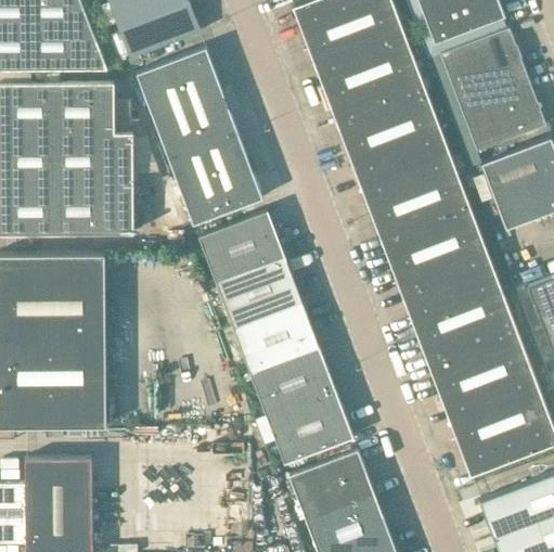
[(0,0),(0,69),(108,69),(80,0),(0,0)]
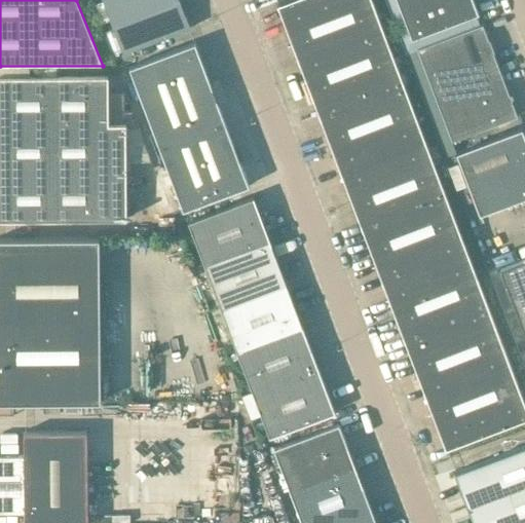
[(189,31),(178,0),(103,0),(124,55),(189,31)]
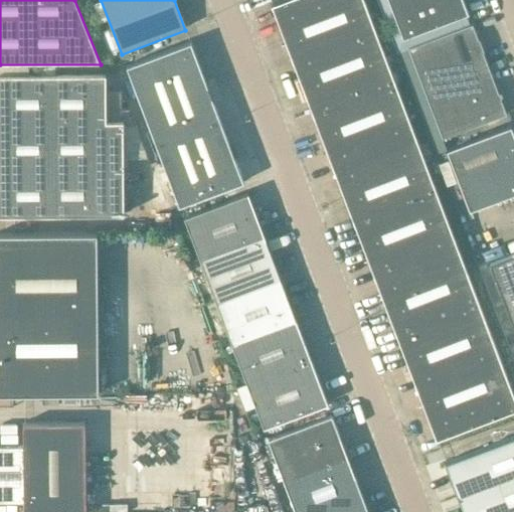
[(513,396),(437,192),(363,0),(288,0),(272,6),(437,442),(513,411),(513,396)]
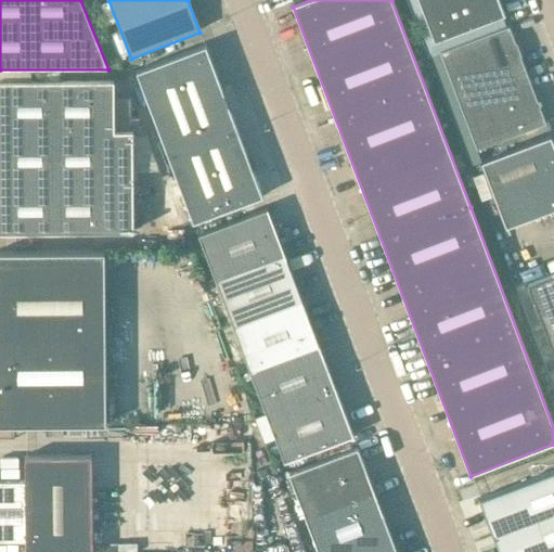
[(505,16),(498,0),(420,0),(436,42),(505,16)]
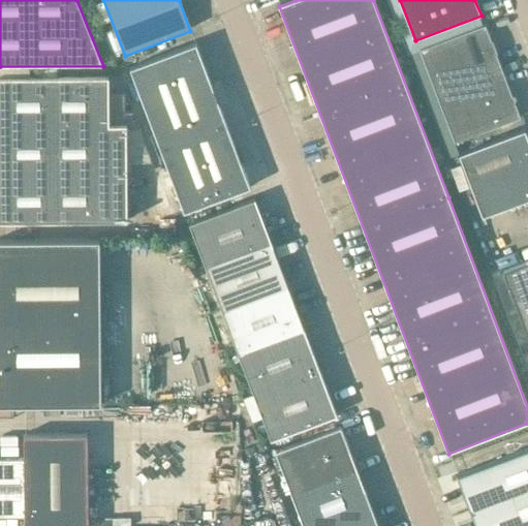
[(522,120),(486,27),(421,52),(456,146),(522,120)]
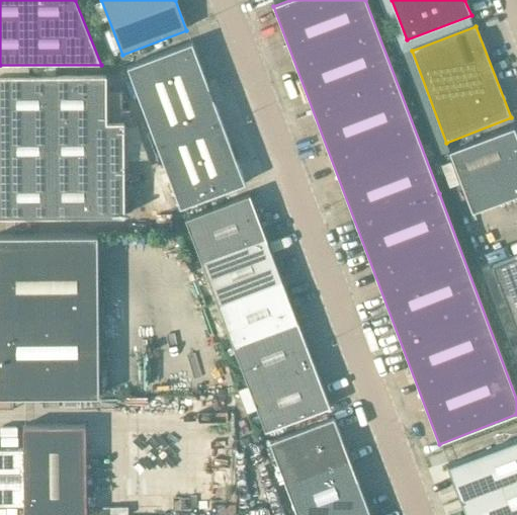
[(246,186),(192,45),(127,69),(182,210),(246,186)]
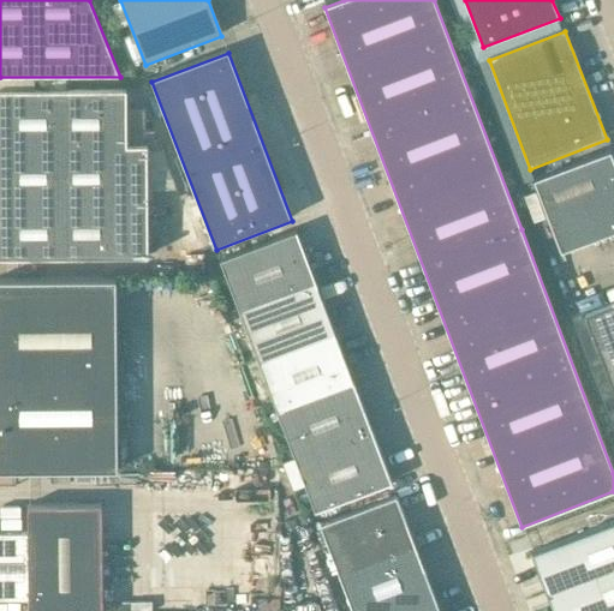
[(0,259),(149,259),(148,174),(148,147),(127,147),(127,91),(0,93),(0,259)]
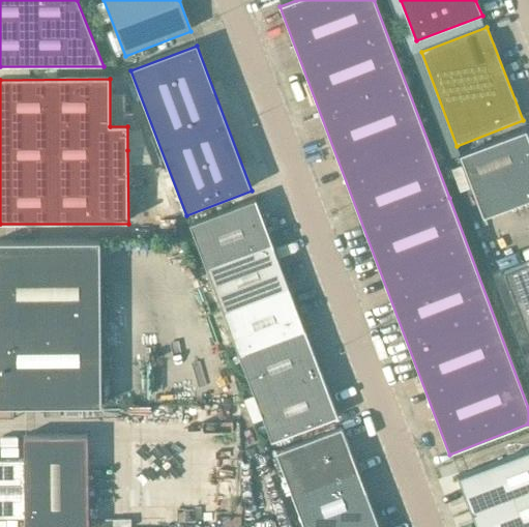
[(528,137),(527,133),(461,157),(485,221),(528,202),(528,137)]
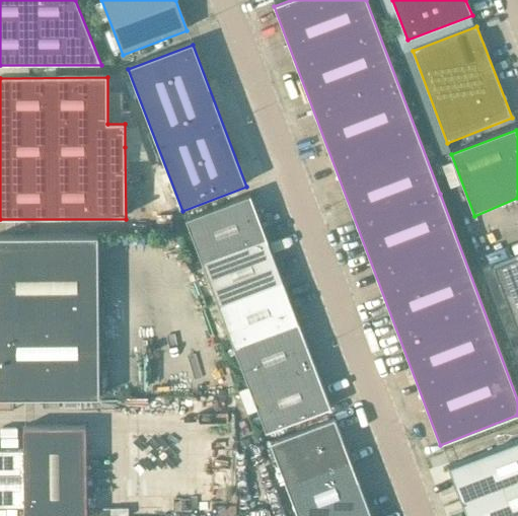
[(330,409),(282,282),(250,198),(186,222),(266,433),(330,409)]
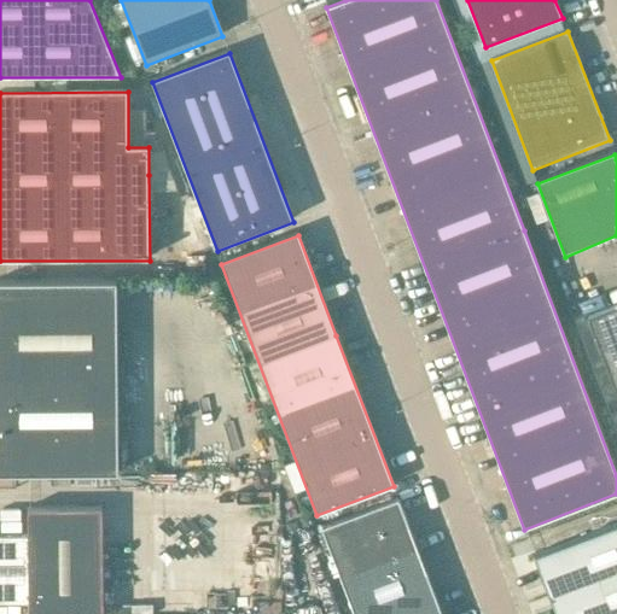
[(0,475),(120,475),(117,282),(0,284),(0,475)]
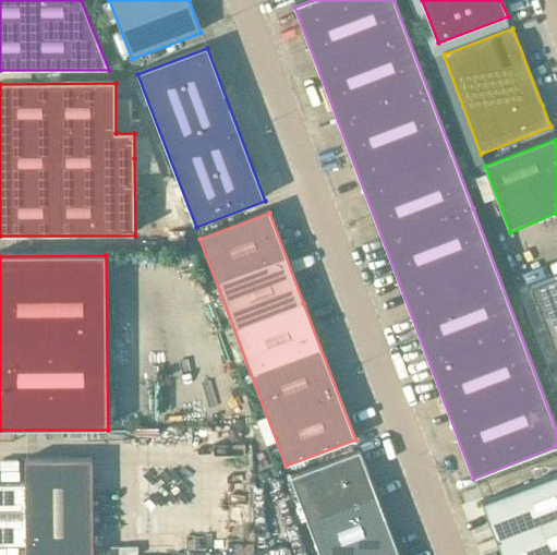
[(556,277),(531,288),(556,354),(556,475),(483,505),(501,554),(556,554),(556,277)]
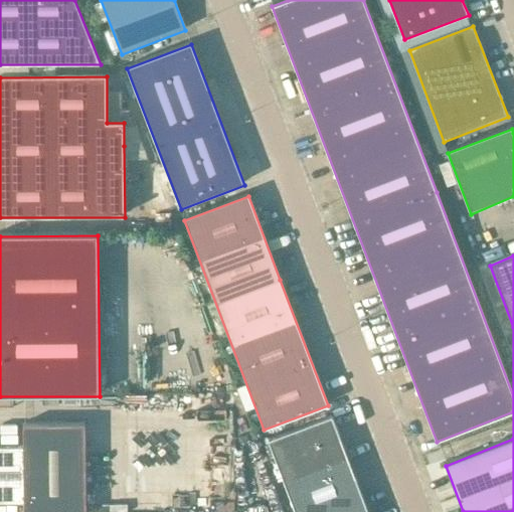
[(368,511),(364,501),(333,417),(269,442),(295,511),(368,511)]
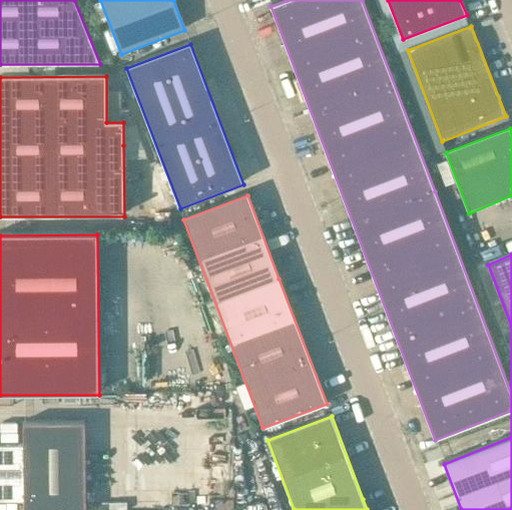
[(86,509),(85,423),(24,423),(24,447),(0,447),(0,504),(24,504),(24,509),(86,509)]
